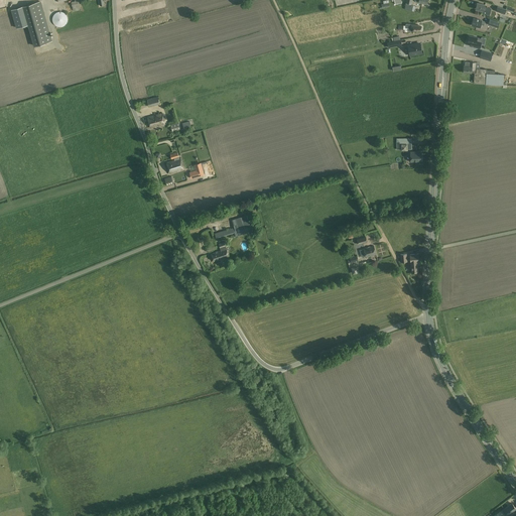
[(80,10),(78,0),(72,2),(74,11),(80,10)]
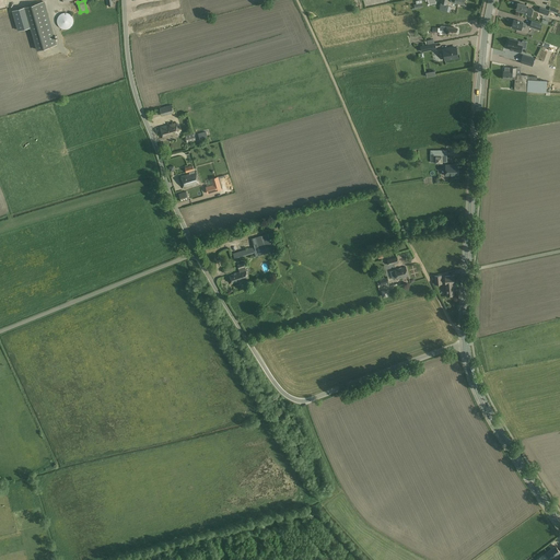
[(45,2),(13,11),(19,31),(32,27),(38,50),(57,45),(45,2)]
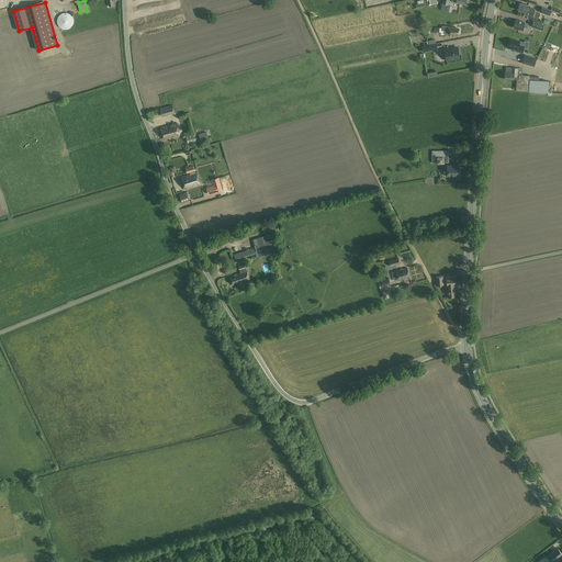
[(518,4),(517,8),(518,8),(518,10),(526,11),(526,14),(529,15),(532,15),(534,17),(535,9),(528,7),(528,6),(519,3),(519,4),(518,4)]
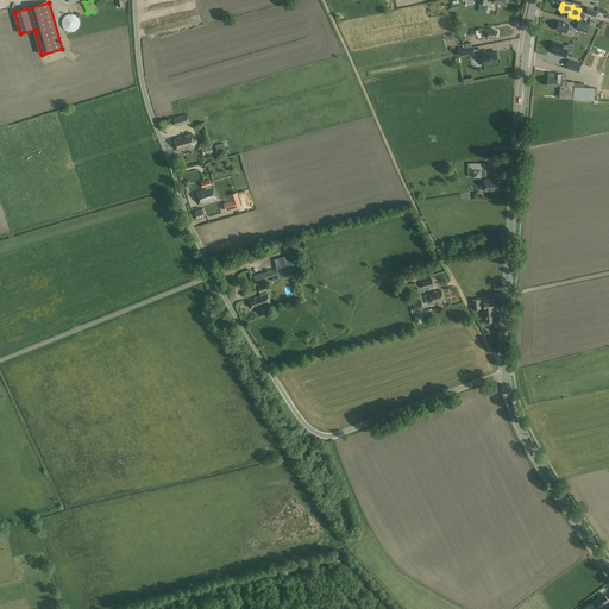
[(61,16),(63,30),(79,26),(75,12),(61,16)]
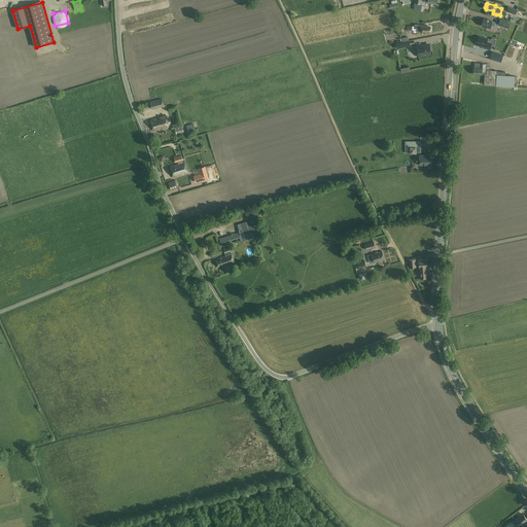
[(495,22),(492,22),(492,21),(484,19),(482,26),(490,28),(491,25),(494,26),(495,22)]
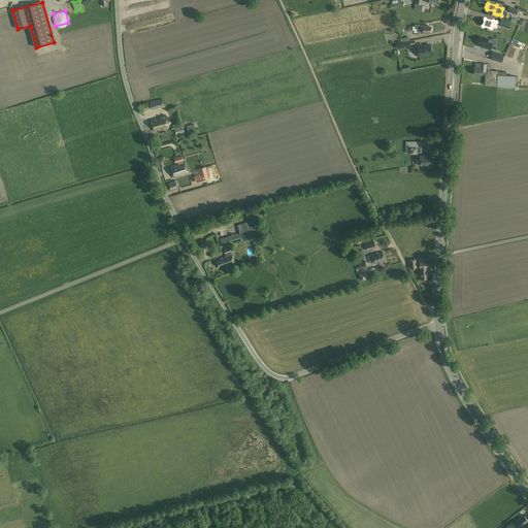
[(481,47),(491,50),(493,40),(488,39),(488,38),(480,37),(479,43),(482,44),(481,47)]
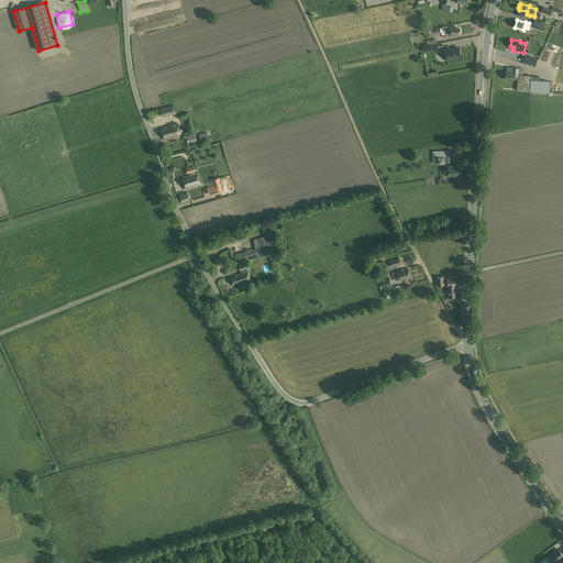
[(461,54),(460,50),(460,51),(459,47),(451,50),(451,48),(445,50),(448,61),(453,59),(452,58),(461,57),(460,55),(461,54)]
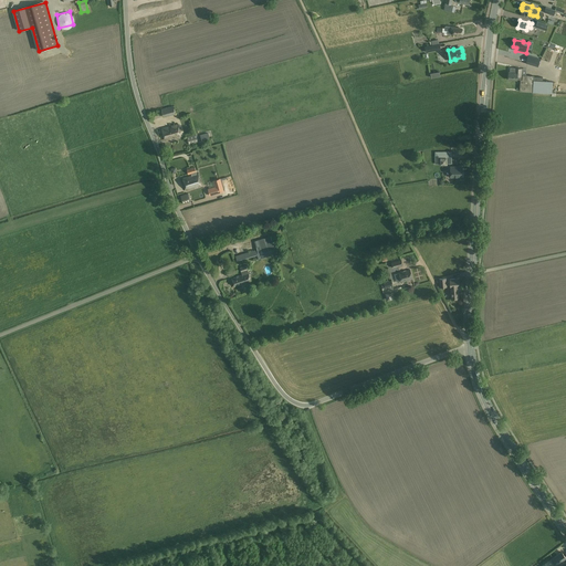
[(540,60),(528,55),(525,64),(537,67),(540,60)]
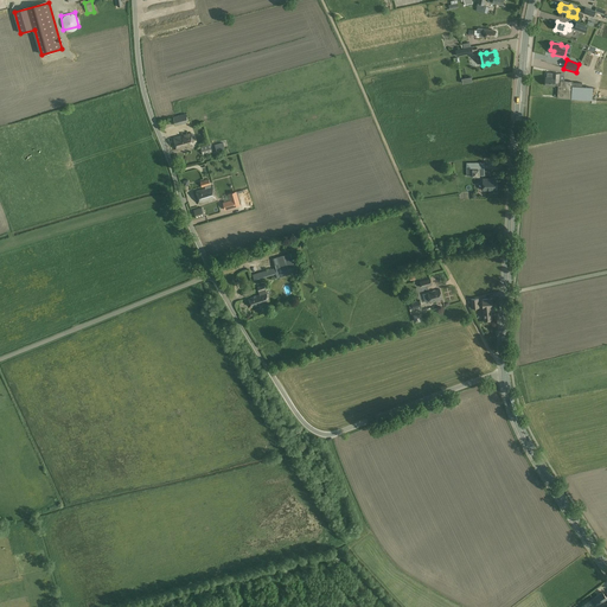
[(564,81),(558,81),(560,74),(548,74),(548,77),(545,77),(545,85),(558,85),(557,98),(592,100),(593,88),(582,87),(582,83),(573,82),(573,81),(564,81)]
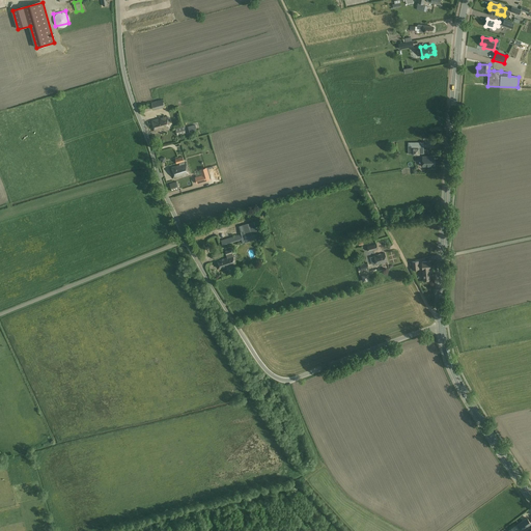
[(151,102),(154,110),(165,107),(163,100),(151,102)]
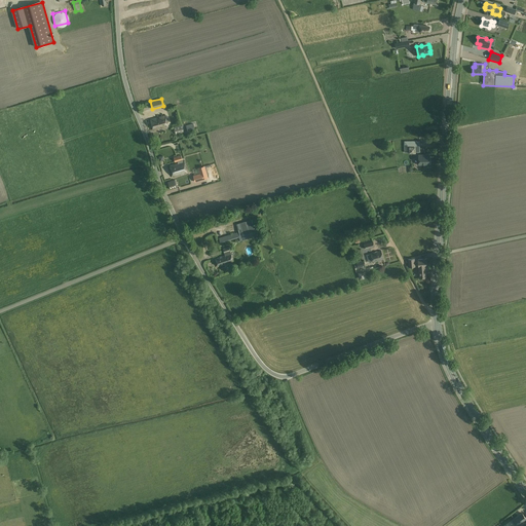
[(153,130),(168,126),(165,116),(151,119),(153,130)]
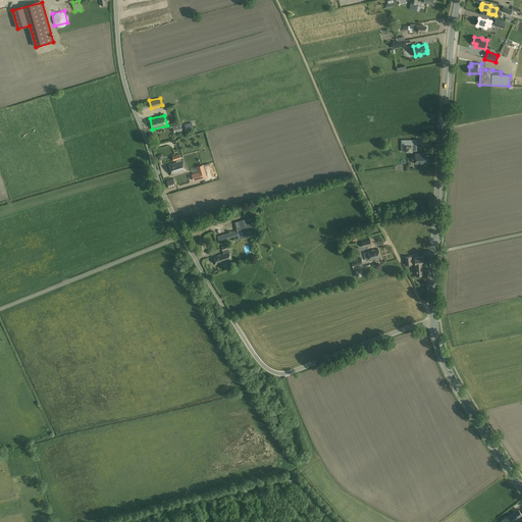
[(180,123),(172,125),(174,133),(183,131),(180,123)]
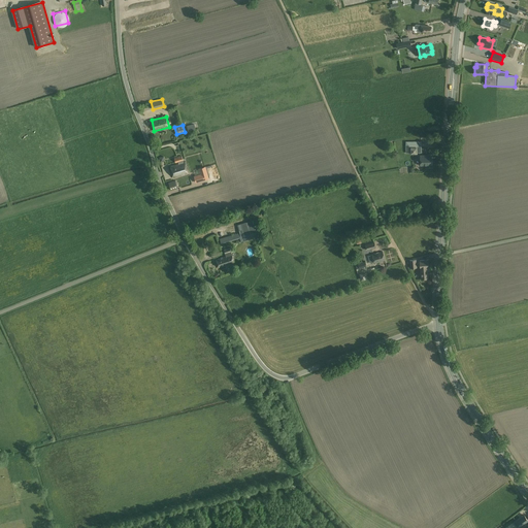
[(422,141),(406,141),(406,153),(422,153),(422,141)]
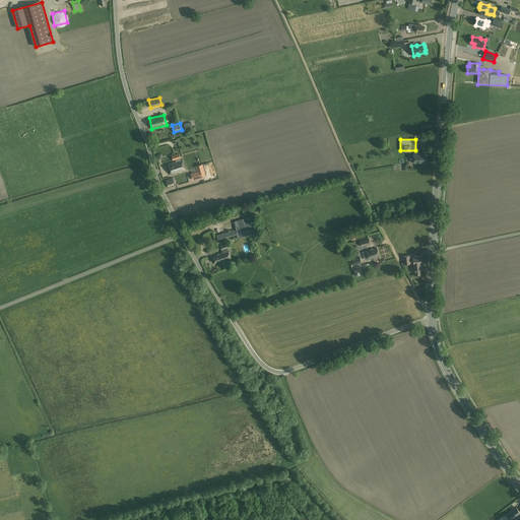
[(185,171),(182,160),(181,160),(179,153),(172,155),(173,160),(176,159),(177,161),(169,164),(171,175),(185,171)]
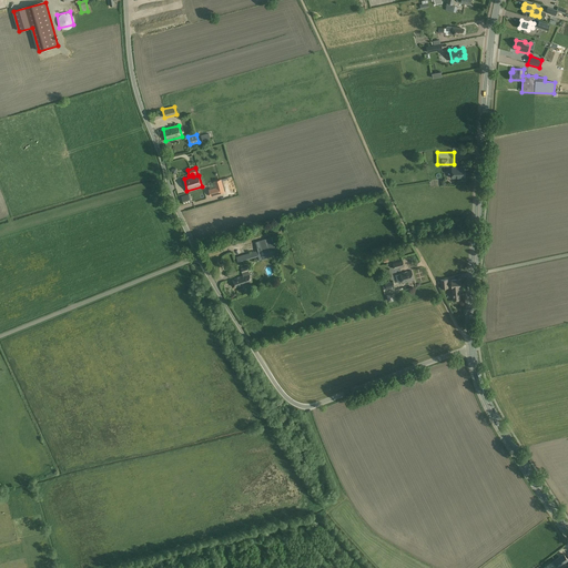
[(459,168),(452,168),(452,179),(459,179),(459,178),(465,178),(464,168),(459,168)]
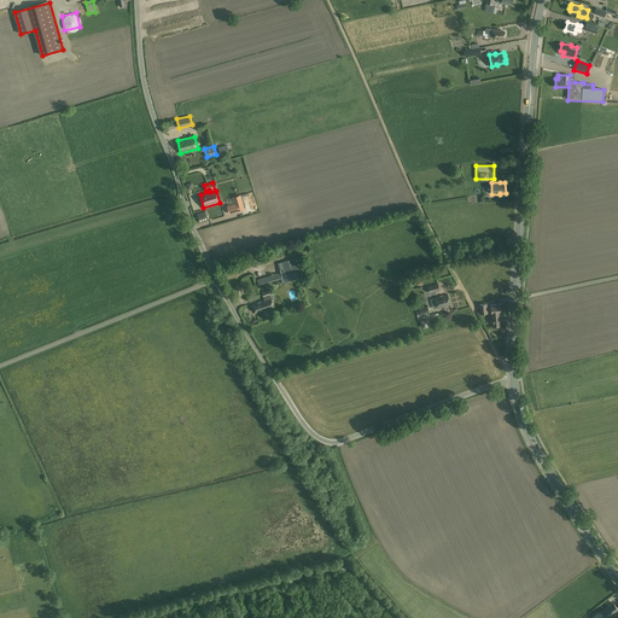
[(245,210),(243,203),(235,205),(228,207),(229,214),(245,210)]
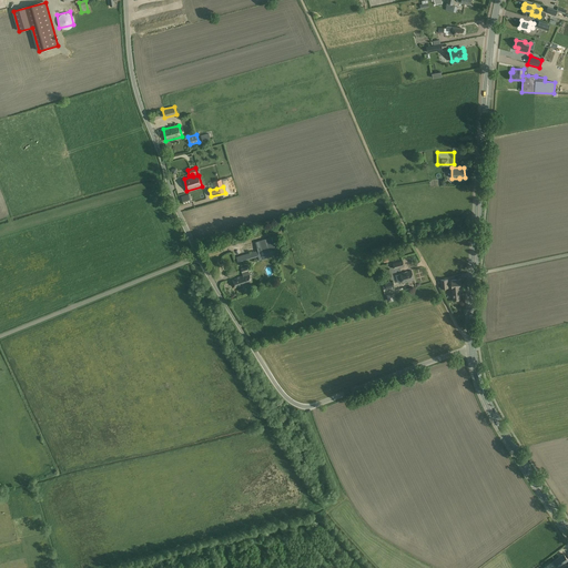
[(184,205),(204,199),(202,190),(182,196),(184,205)]
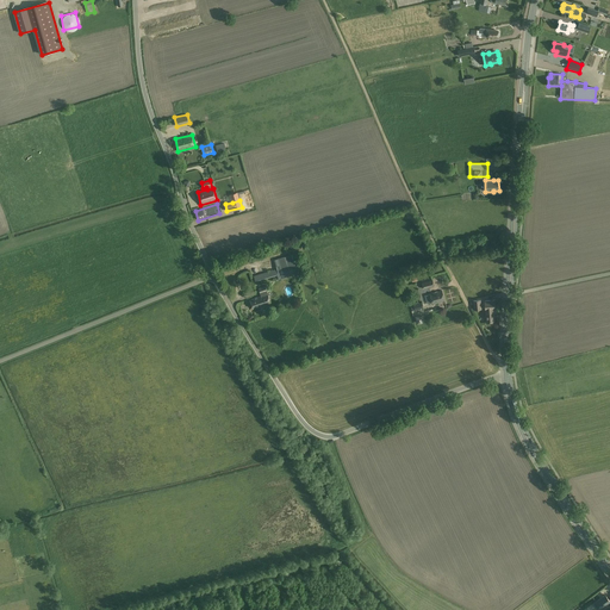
[(256,282),(278,275),(279,280),(303,273),(296,254),(274,260),(277,269),(254,275),(256,282)]
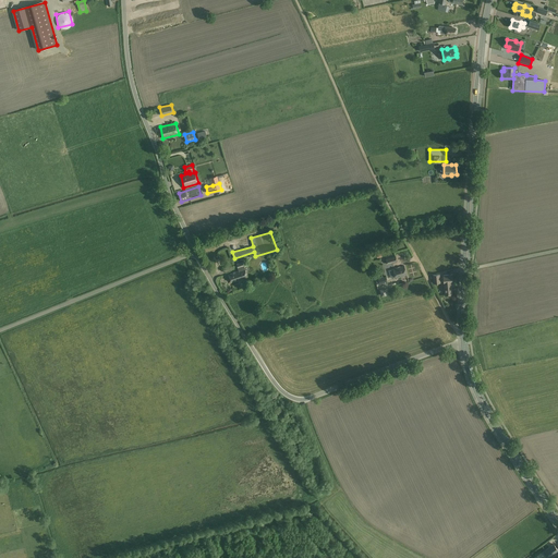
[(398,262),(396,255),(386,258),(387,264),(398,262)]
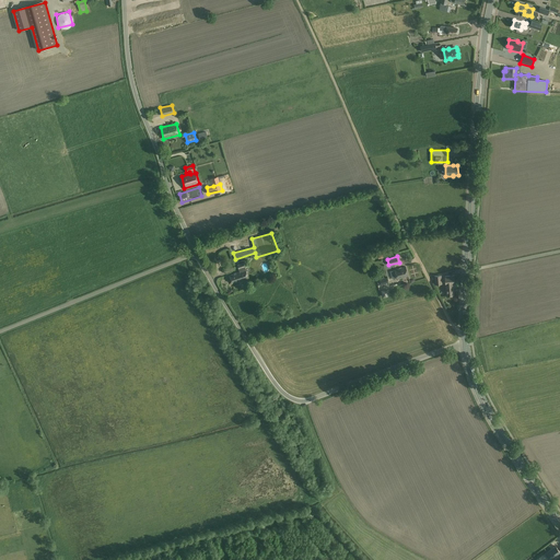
[(232,284),(248,279),(243,263),(237,265),(240,272),(229,276),(232,284)]
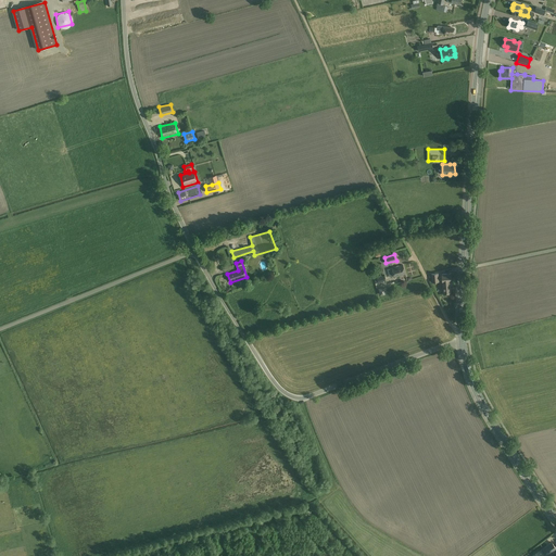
[(394,277),(405,275),(403,265),(392,268),(394,277)]
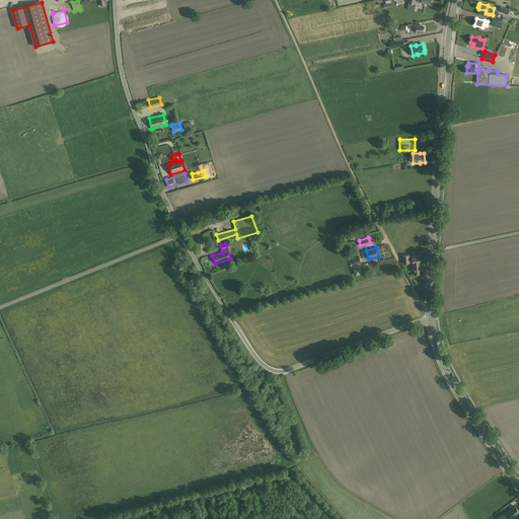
[(413,258),(411,258),(412,262),(413,262),(414,275),(421,274),(420,264),(422,264),(421,255),(413,256),(413,258)]
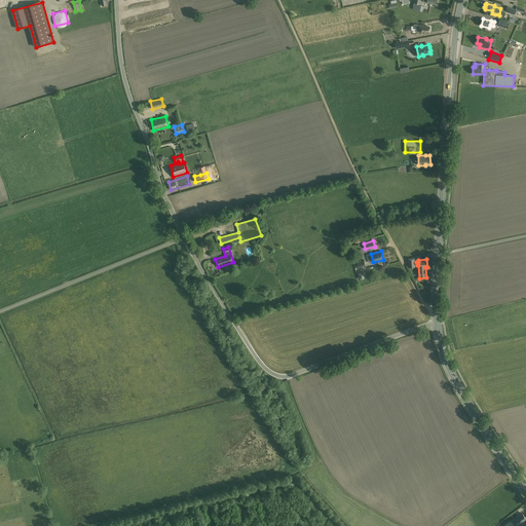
[(525,525),(525,523),(524,521),(525,520),(525,518),(522,513),(513,520),(517,525),(518,525),(525,525)]
